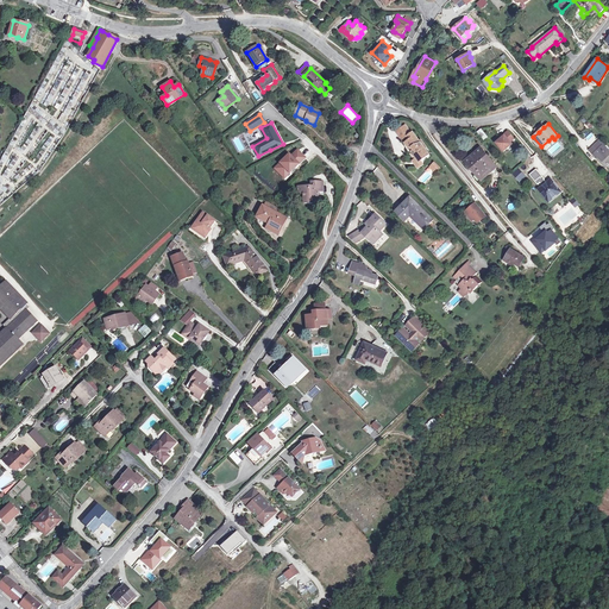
[(408,136),(412,133),(406,126),(396,132),(402,140),(408,136)]
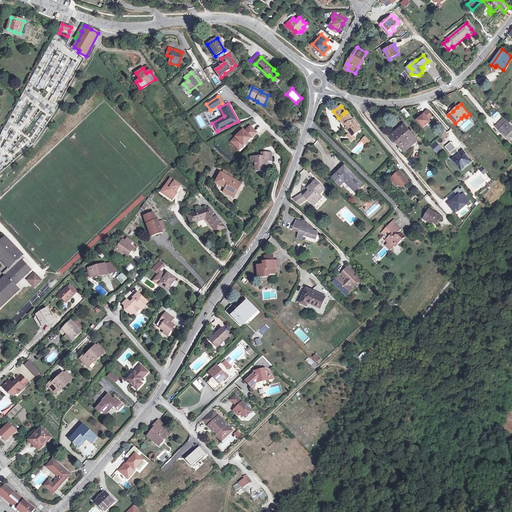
[(410,115),(405,108),(401,111),(406,117),(410,115)]
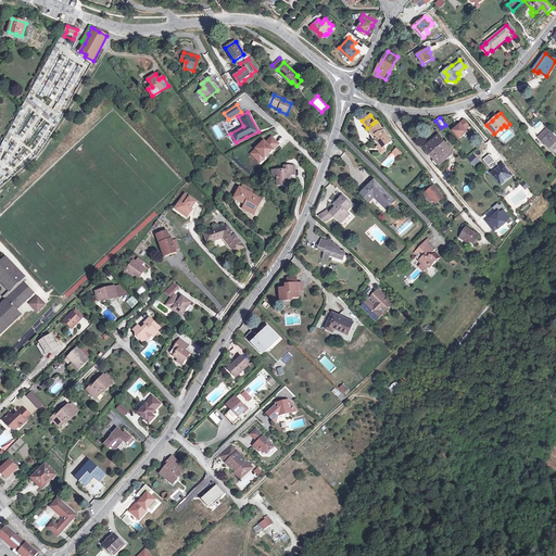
[(231,119),(223,123),(226,131),(235,128),(231,119)]
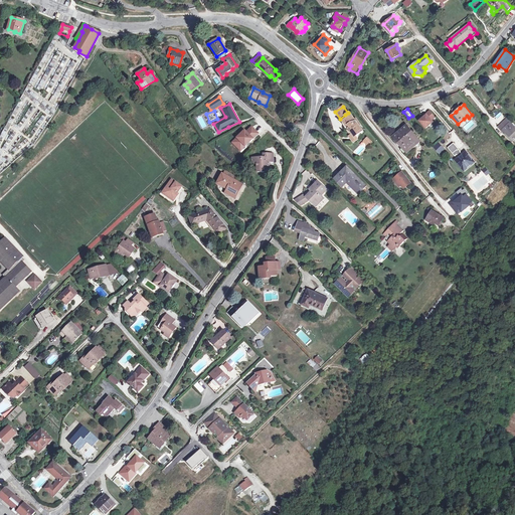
[(425,128),(434,122),(432,120),(435,117),(430,111),(426,114),(426,115),(419,121),(425,128)]
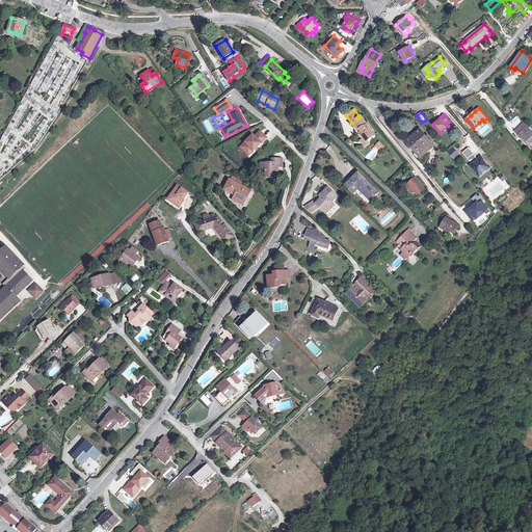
[(376,136),(361,115),(360,116),(356,118),(358,122),(354,125),(367,142),(376,136)]
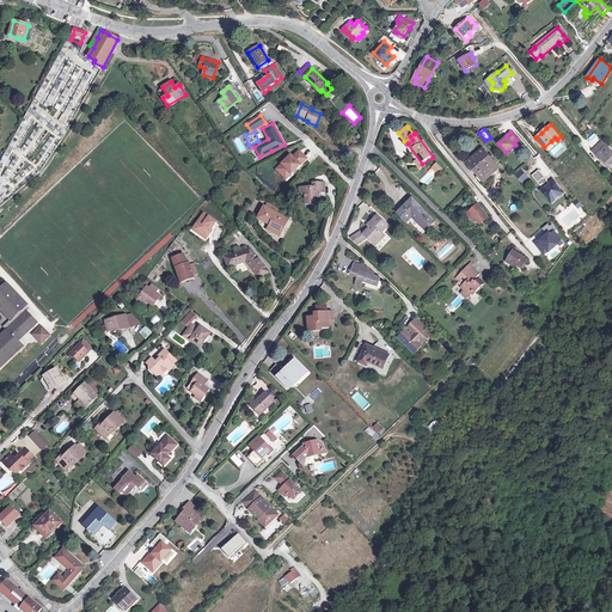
[(593,150),(598,154),(606,146),(601,142),(593,150)]
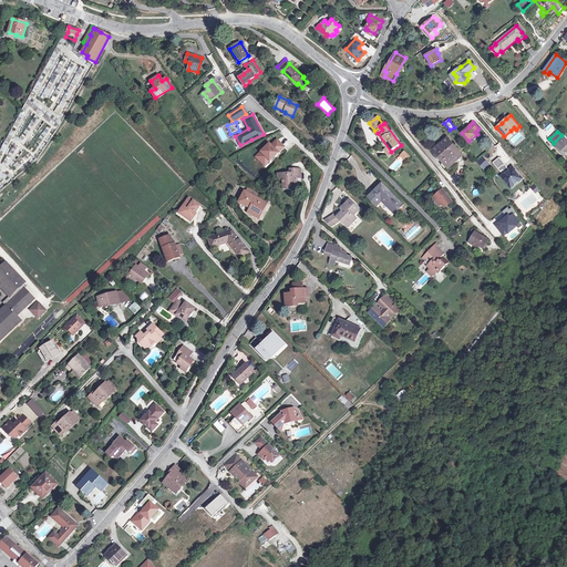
[(391,152),(378,133),(375,134),(390,156),(401,145),(391,152)]
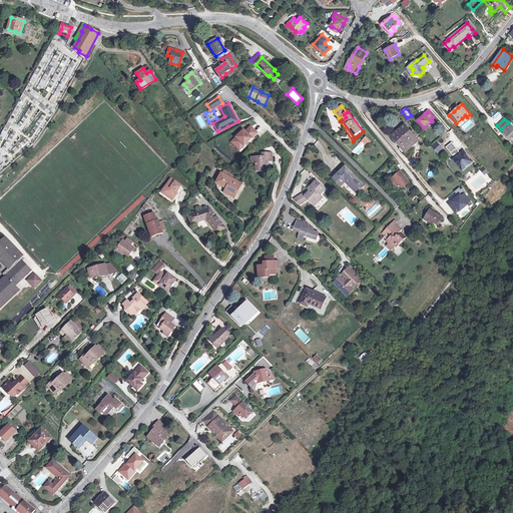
[(512,138),(512,127),(508,122),(501,129),(500,130),(503,133),(504,132),(512,140),(512,138)]
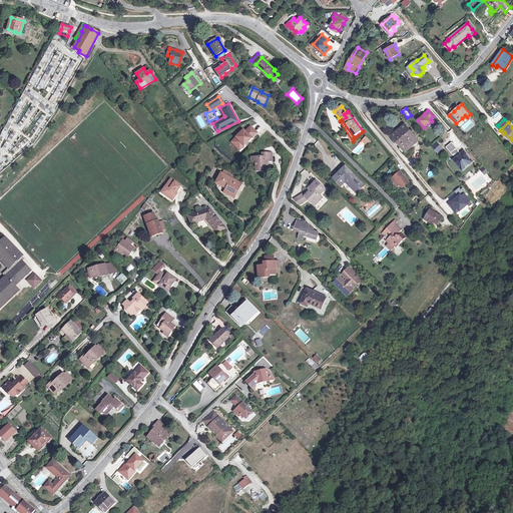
[(405,143),(409,148),(419,140),(406,124),(392,136),(402,146),(405,143)]
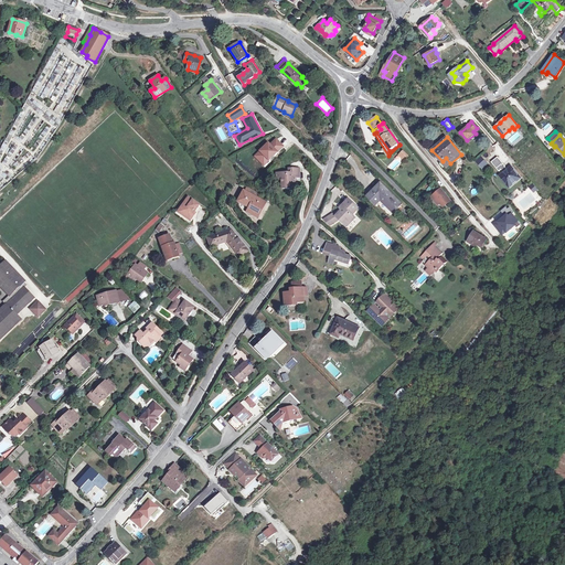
[(269,142),(258,153),(267,162),(284,146),(277,139),(272,146),(270,145),(269,142)]
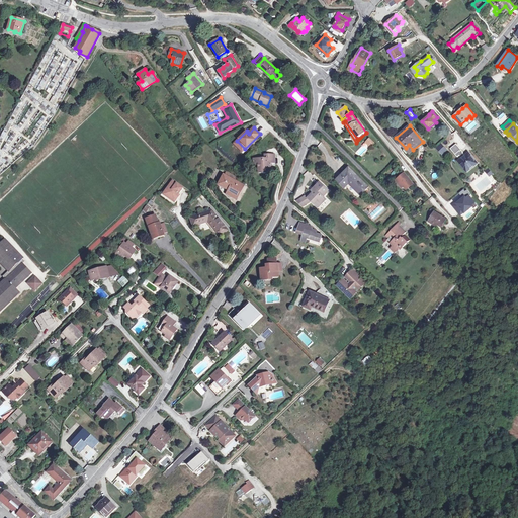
[(237,141),(235,143),(243,151),(245,149),(237,141)]
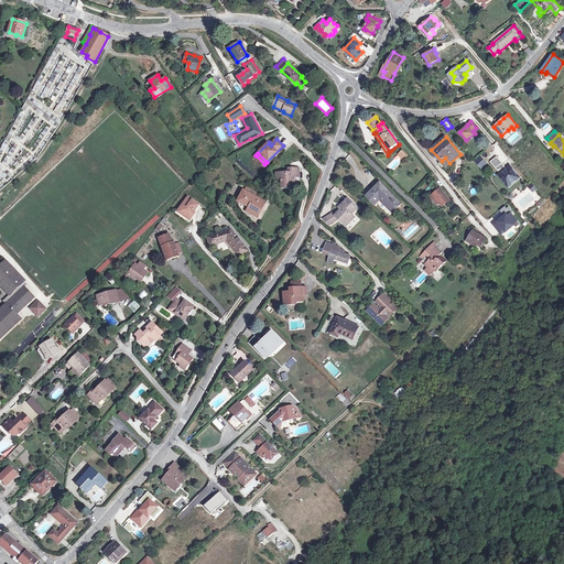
[(394,155),(388,165),(394,170),(401,160),(394,155)]
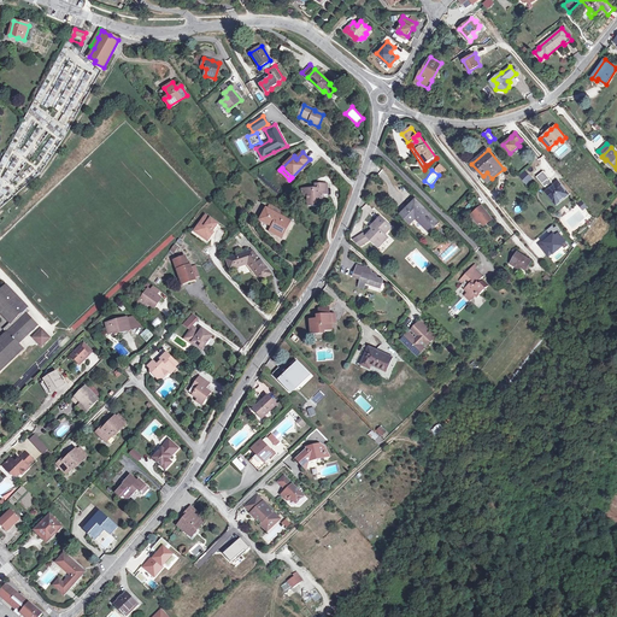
[(551,188),(554,186),(551,182),(552,181),(544,171),(536,177),(545,187),(547,184),(551,188)]
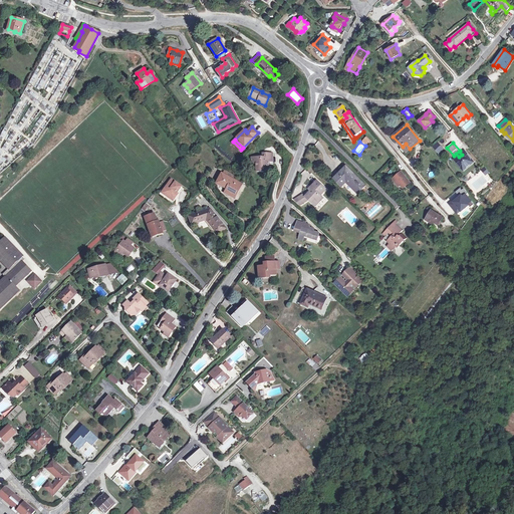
[(455,160),(462,168),(467,164),(469,166),(474,162),(465,152),(462,155),(459,157),(455,160)]
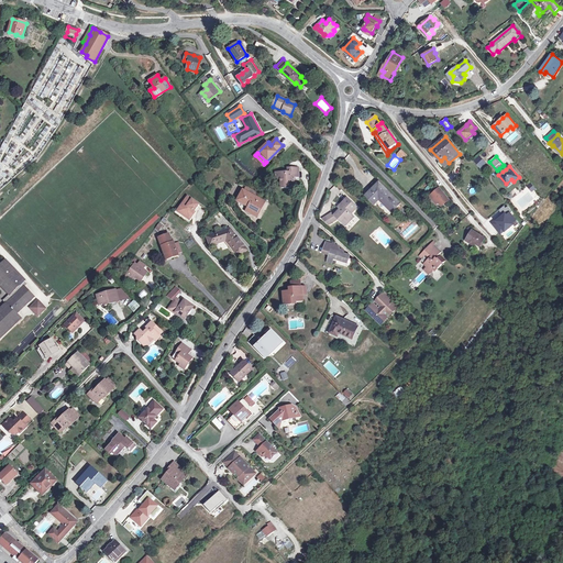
[(293,188),(291,185),(294,185),(294,180),(295,179),(295,177),(299,177),(298,167),(287,168),(288,173),(276,173),(276,178),(280,178),(282,188),(293,188)]
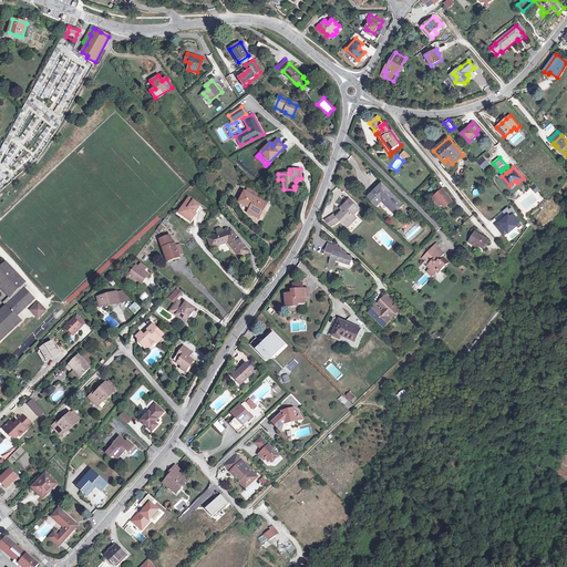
[(382,184),(370,196),(378,205),(382,200),(394,212),(402,204),(382,184)]
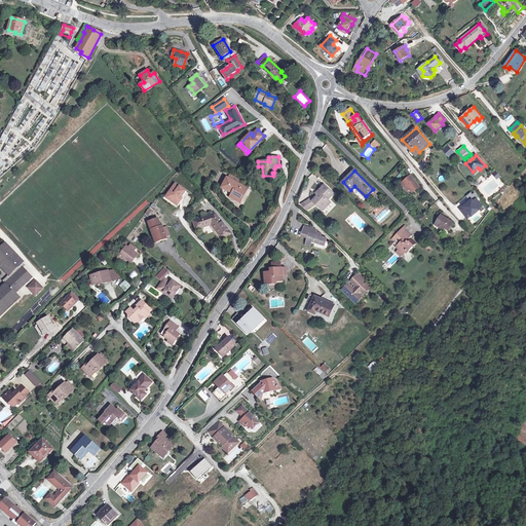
[(228,178),(239,184),(241,181),(230,175),(228,178)]
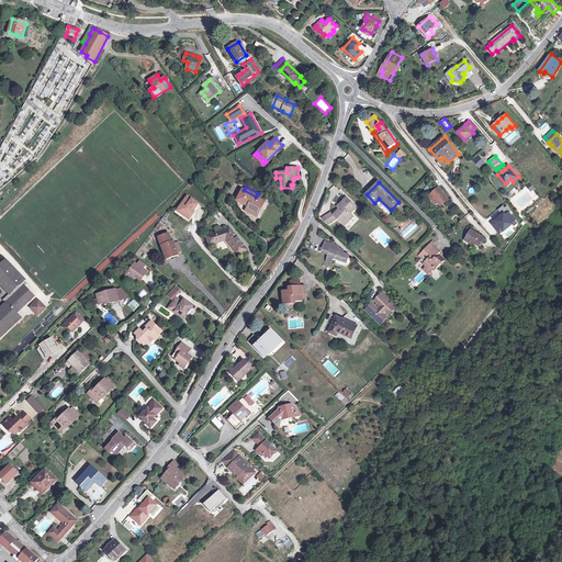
[(429,195),(434,200),(435,199),(437,201),(441,205),(448,200),(439,188),(429,195)]
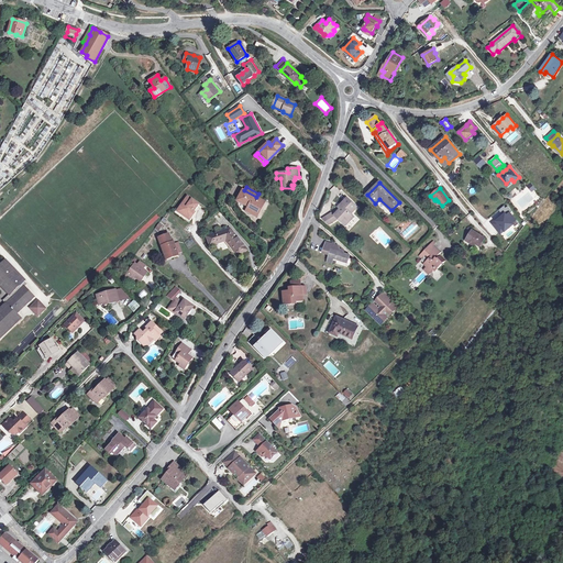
[(238,200),(249,207),(246,211),(257,217),(265,201),(256,197),(244,190),(243,190),(238,200)]
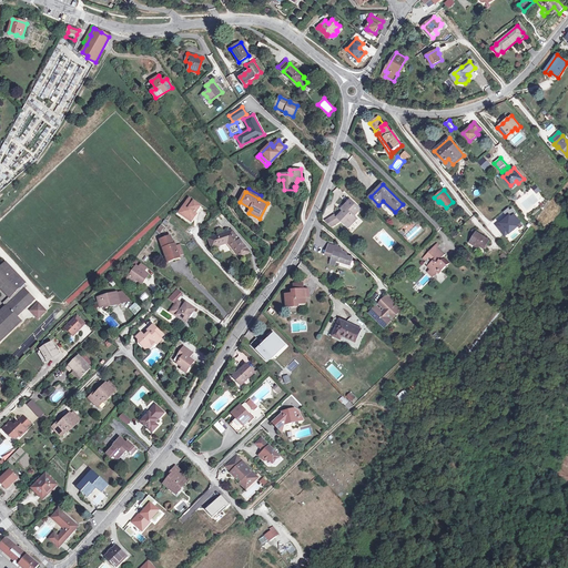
[(179,213),(183,216),(185,214),(193,220),(198,214),(195,213),(198,210),(198,211),(201,206),(189,198),(179,213)]
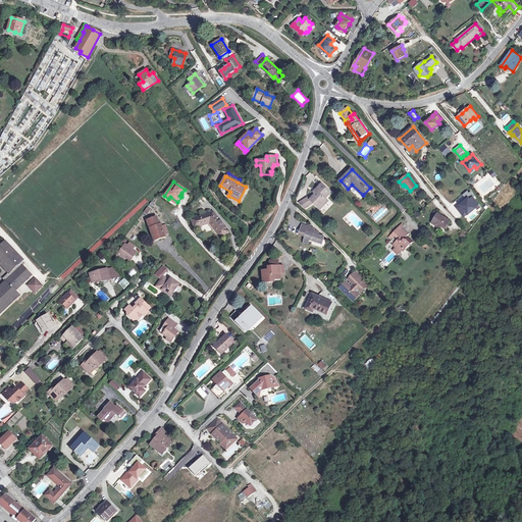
[(320,202),(324,205),(328,201),(325,198),(331,192),(322,184),(316,189),(318,192),(316,194),(310,199),(317,206),(320,202)]
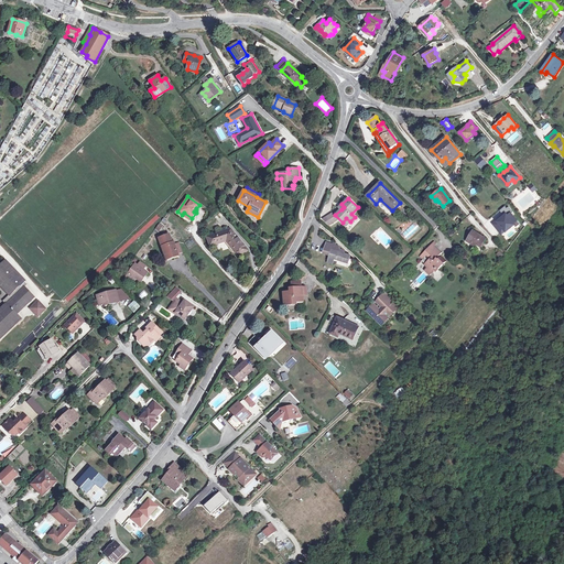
[(503,215),(492,224),(501,234),(517,221),(510,213),(511,210),(508,207),(507,208),(505,205),(499,209),(503,215)]
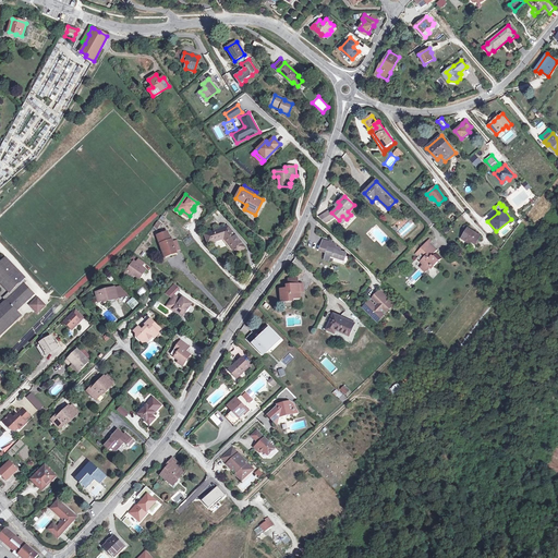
[(329,210),(323,214),(328,221),(334,218),(329,210)]
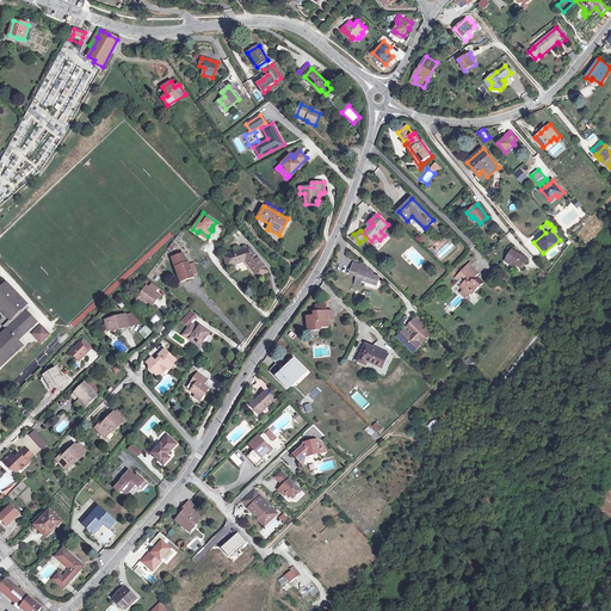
[(251,253),(248,248),(224,257),(228,267),(245,261),(247,260),(257,272),(255,273),(259,278),(269,271),(253,252),(251,253)]
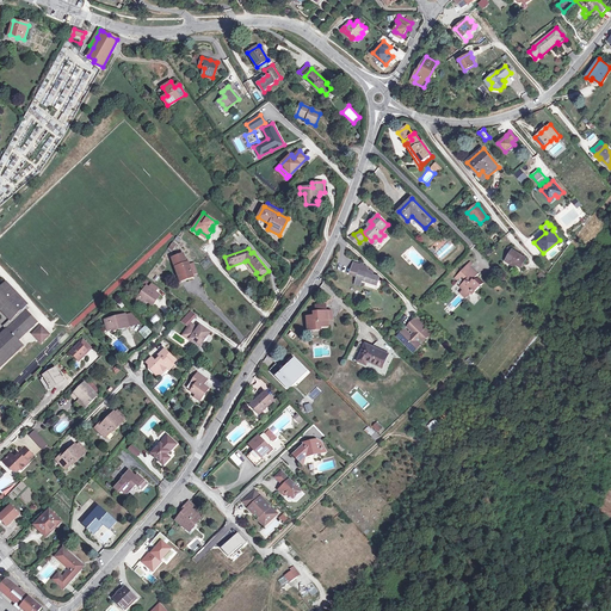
[(512,263),(516,264),(520,267),(526,259),(513,250),(506,261),(511,264),(512,263)]
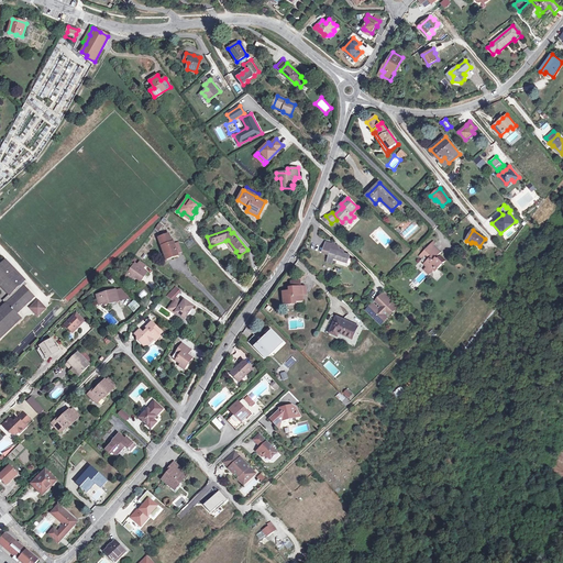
[(170,240),(169,233),(158,238),(167,261),(173,258),(173,256),(178,255),(173,239),(170,240)]
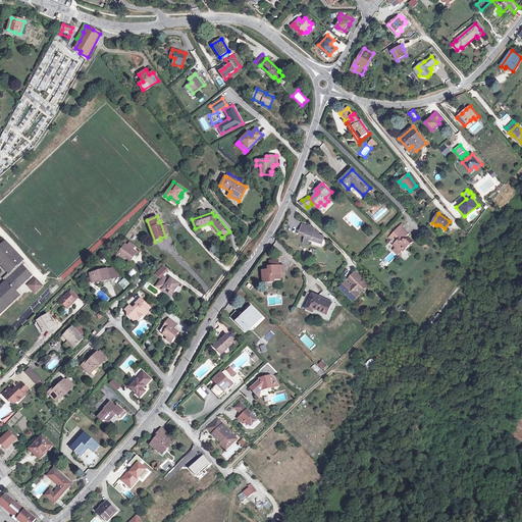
[(211,222),(209,223),(218,233),(219,232),(211,222)]
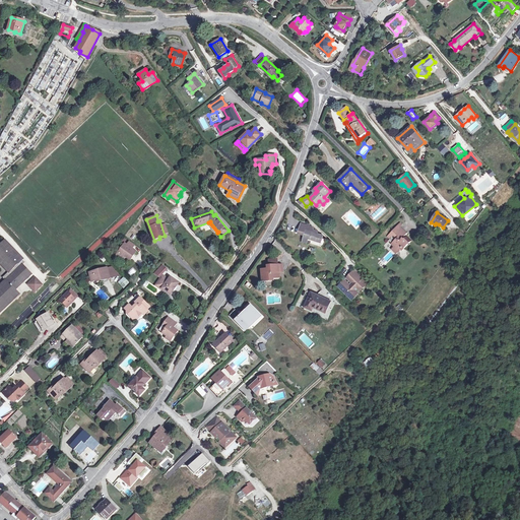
[(308,226),(307,225),(301,223),(299,233),(305,235),(303,242),(307,243),(308,239),(320,242),(322,236),(319,235),(319,233),(318,233),(317,232),(314,230),(314,229),(313,228),(309,225),(308,226)]
